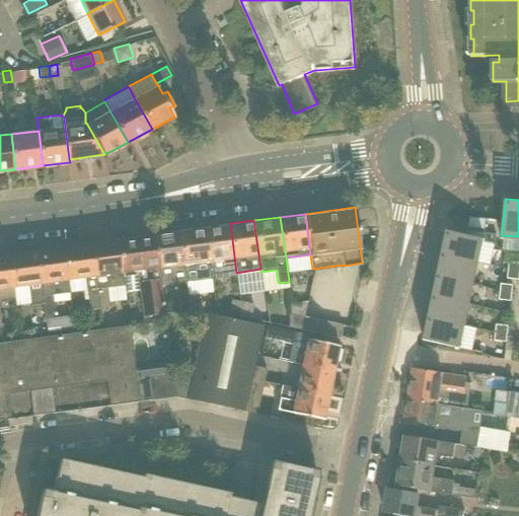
[(237,274),(236,273),(230,223),(204,227),(211,278),(237,274)]
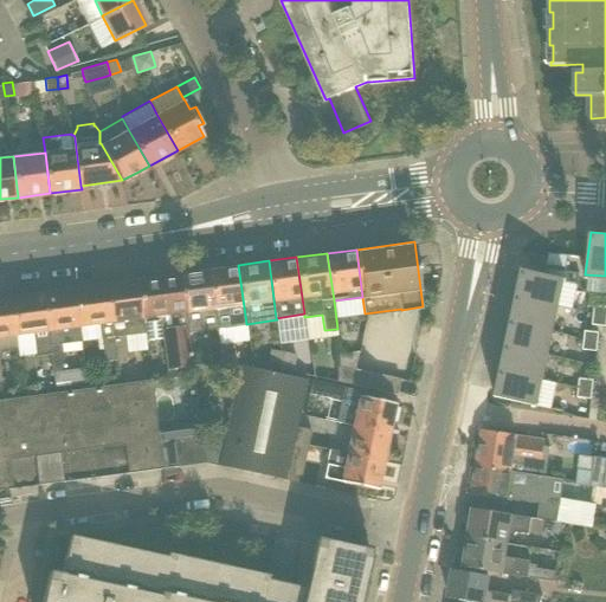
[(219,328),(246,324),(238,265),(211,269),(219,328)]
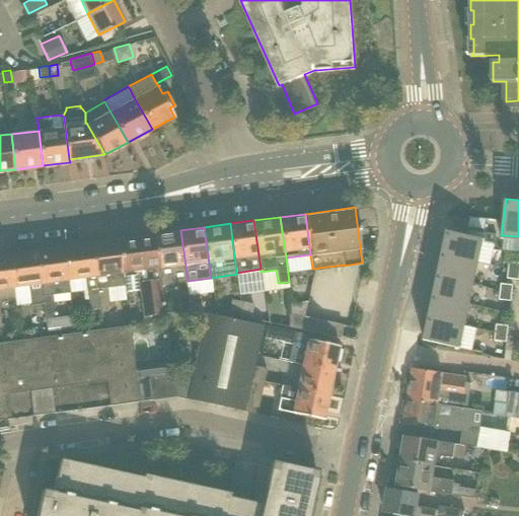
[(447,229),(442,251),(477,260),(483,237),(447,229)]
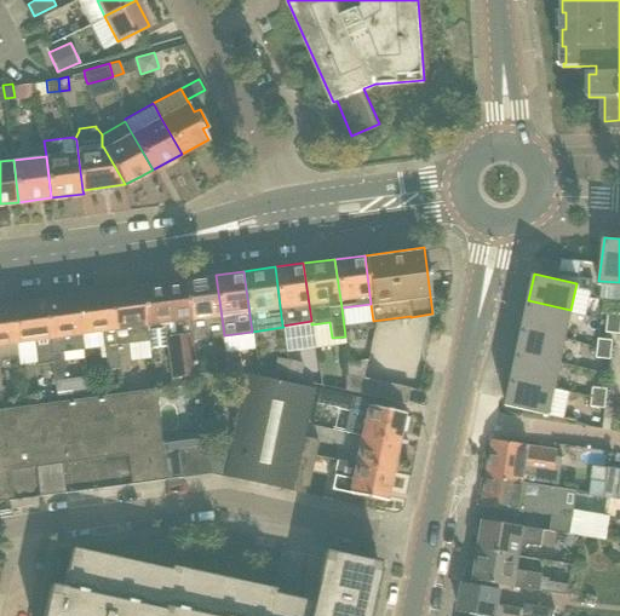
[(184,278),(193,339),(224,335),(216,275),(184,278)]
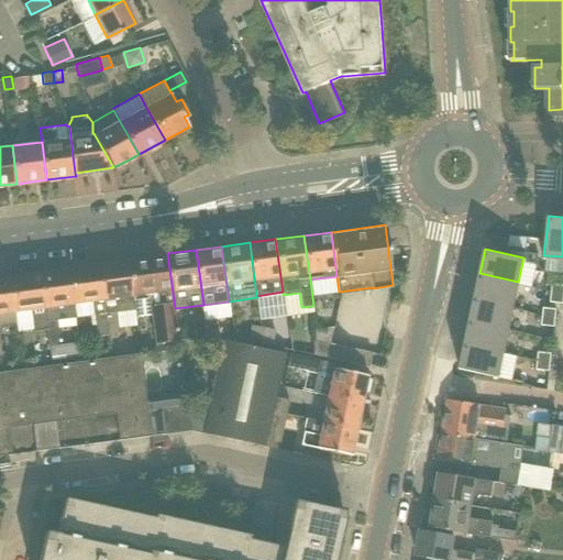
[(179,340),(175,308),(167,253),(127,259),(133,308),(135,308),(136,316),(151,314),(155,343),(179,340)]
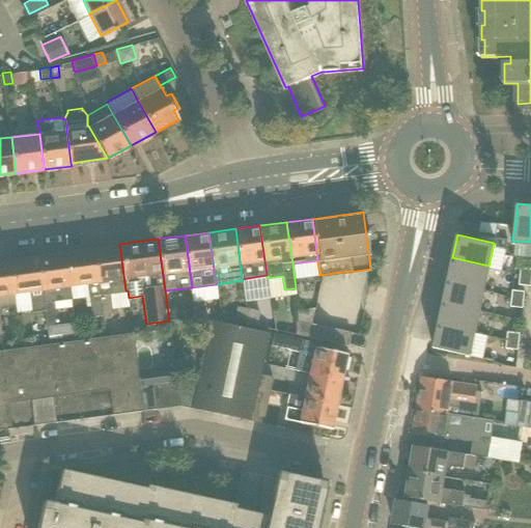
[(112,312),(110,293),(126,290),(119,244),(94,248),(104,313),(112,312)]
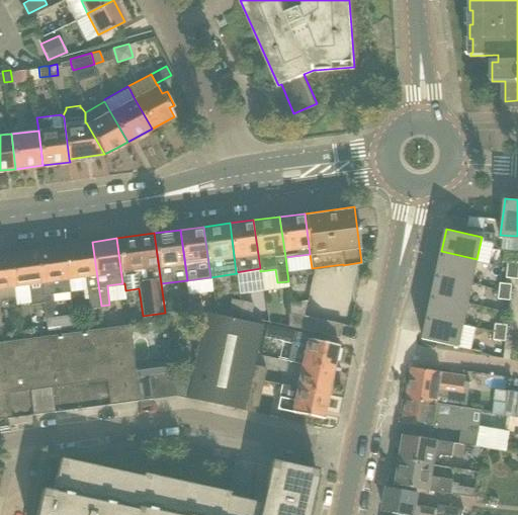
[(66,245),(70,278),(84,276),(86,288),(89,308),(101,306),(92,242),(66,245)]
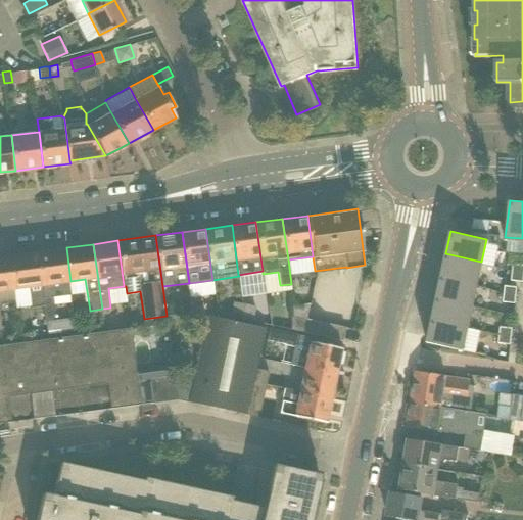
[(70,281),(66,247),(39,251),(44,297),(43,297),(44,304),(46,320),(53,319),(55,309),(53,295),(72,293),(70,281)]
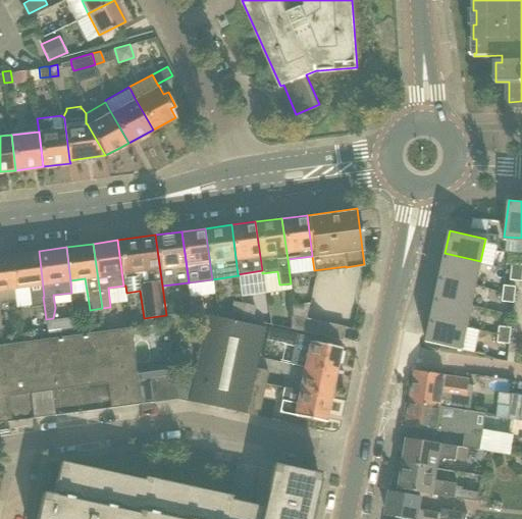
[(44,304),(43,297),(44,297),(39,251),(11,254),(17,300),(17,305),(30,304),(30,306),(44,304)]
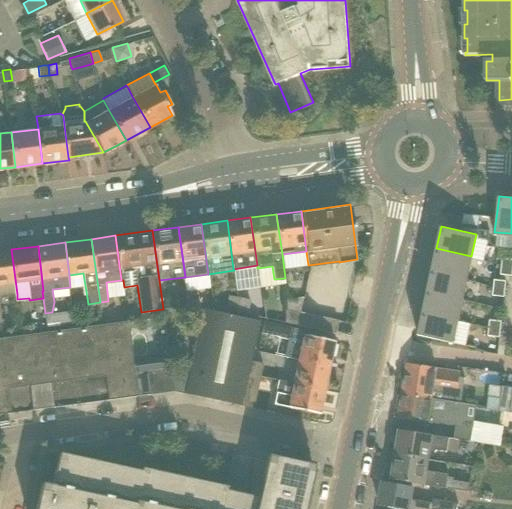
[(436,248),(432,269),(467,277),(471,256),(436,248)]
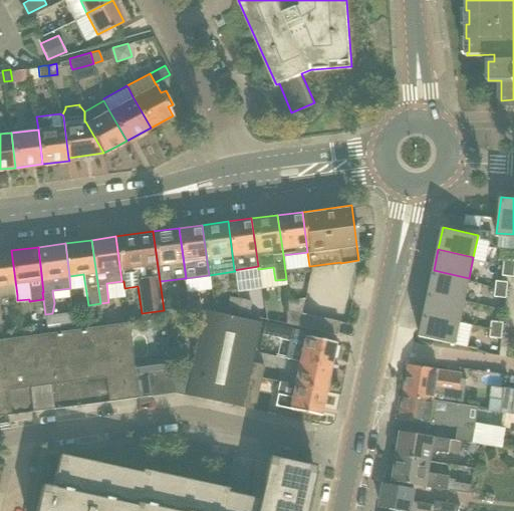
[(0,308),(0,297),(17,295),(11,250),(0,251),(0,322),(2,322),(0,308)]
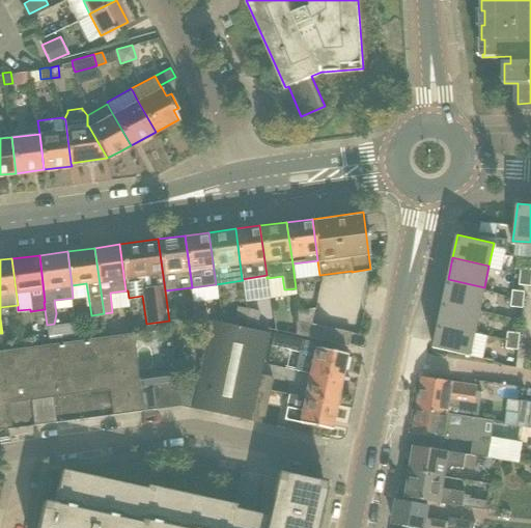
[(530,267),(521,267),(520,275),(530,275),(530,267)]
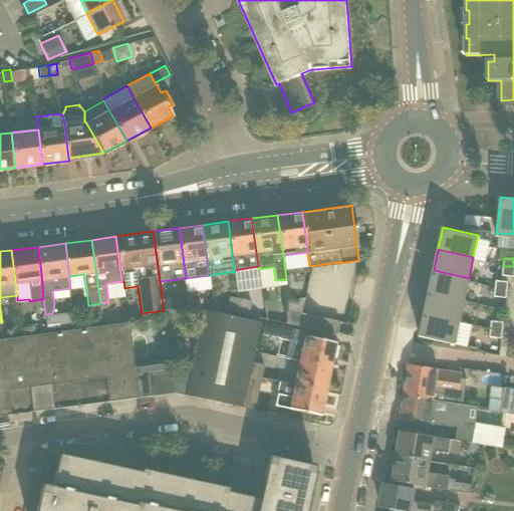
[(513,266),(503,266),(503,274),(513,274),(513,266)]
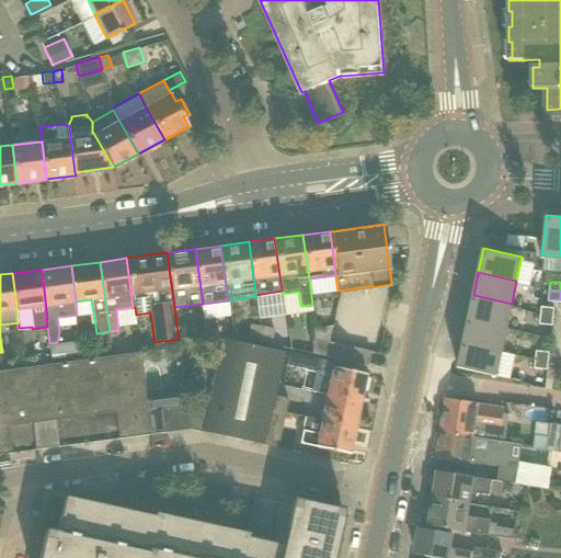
[(473,295),(468,318),(506,327),(512,304),(473,295)]
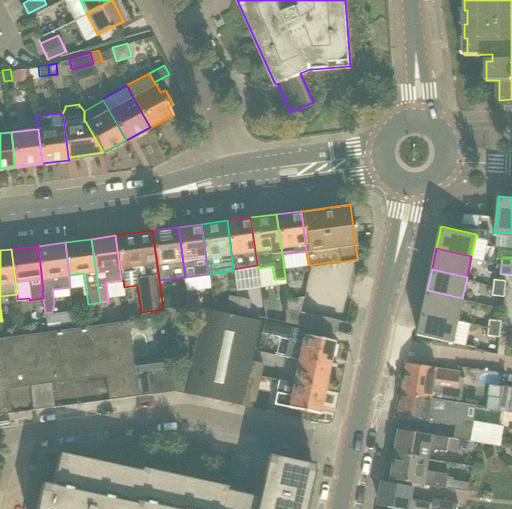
[(494,278),(494,286),(505,287),(506,279),(494,278)]
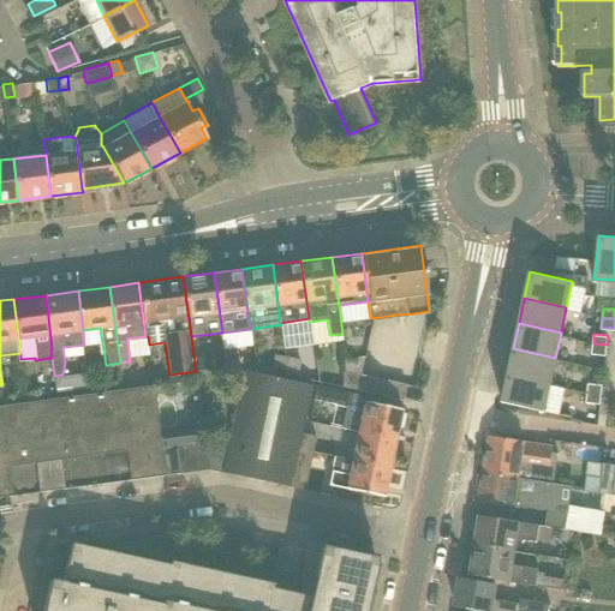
[(607,345),(593,343),(592,353),(607,354),(607,345)]
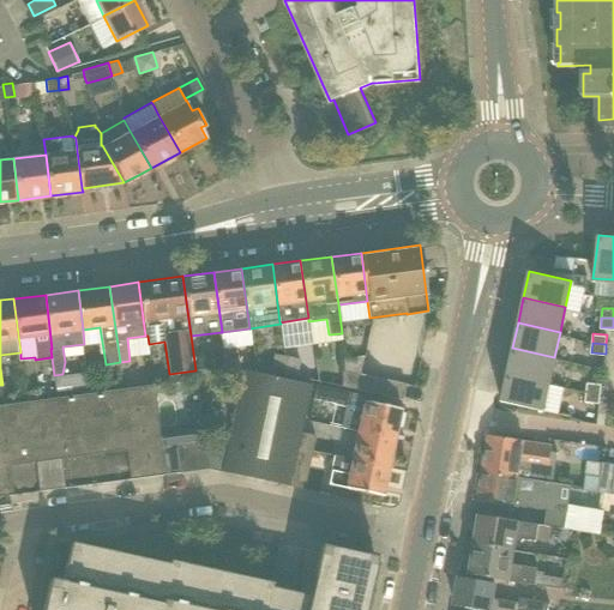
[(512,348),(507,374),(549,382),(554,357),(512,348)]
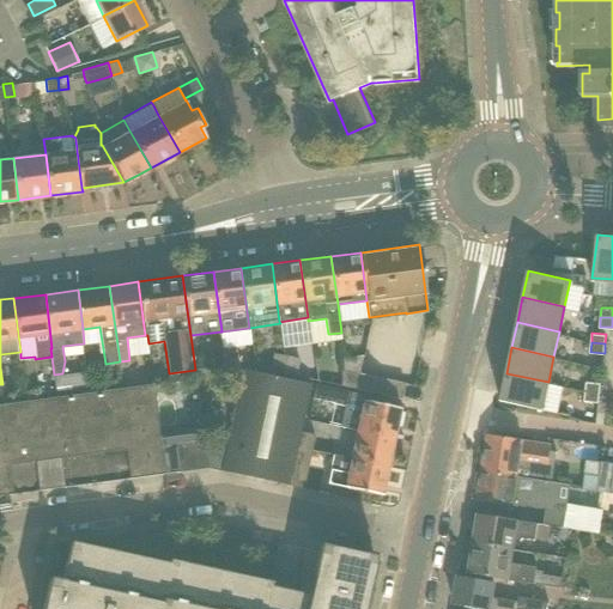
[(271,369),(284,371),(289,354),(274,352),(271,369)]
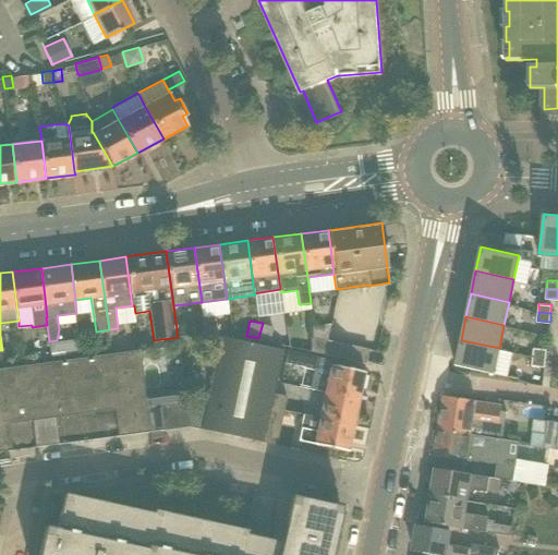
[(274,325),(263,323),(258,338),(270,341),(274,325)]
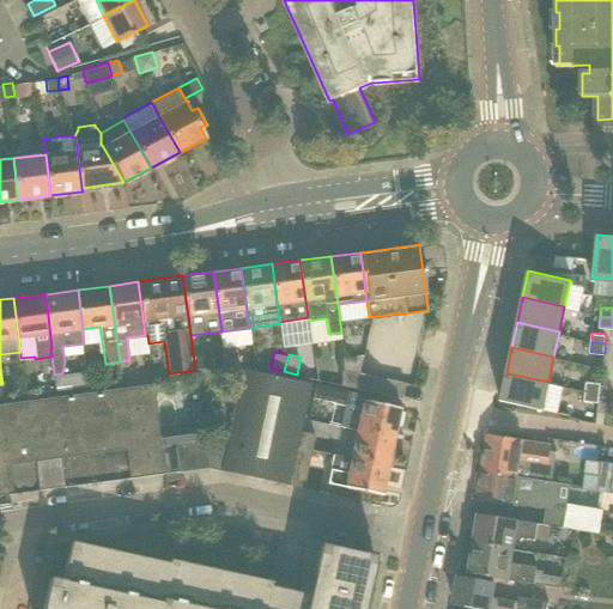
[(240,369),(237,355),(223,357),(225,370),(240,369)]
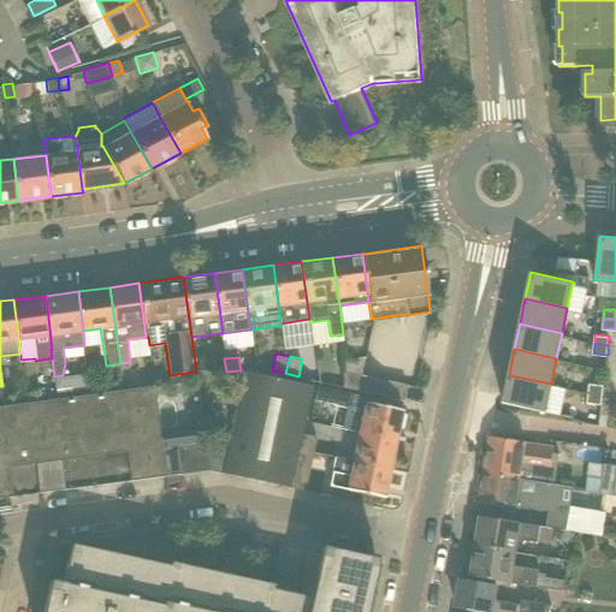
[(226,372),(227,388),(241,386),(242,386),(246,370),(247,370),(246,369),(241,370),(226,372)]
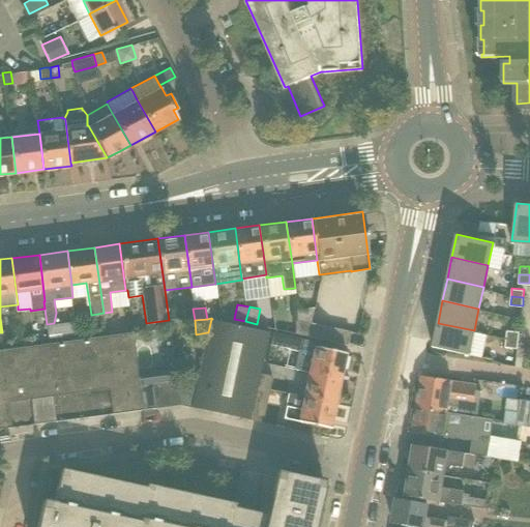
[(296,332),(308,335),(312,322),(295,318),(296,332)]
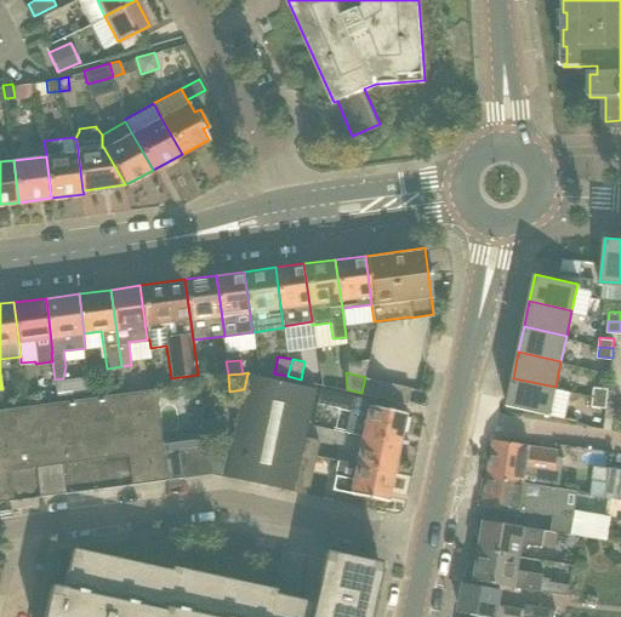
[(243,389),(231,447),(226,475),(294,490),(302,452),(305,436),(315,388),(249,373),(248,373),(244,389),(243,389)]
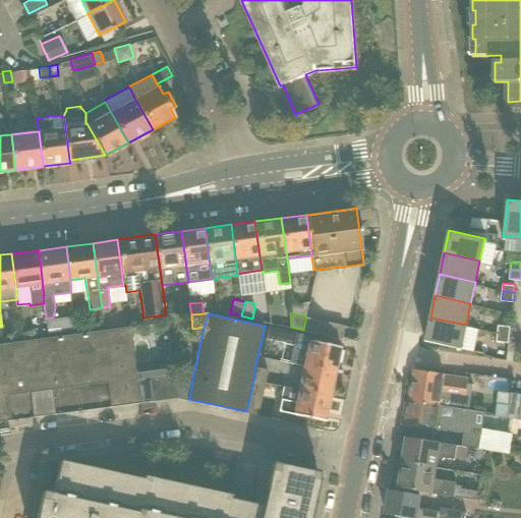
[(341,338),(344,325),(306,317),(303,330),(341,338)]
